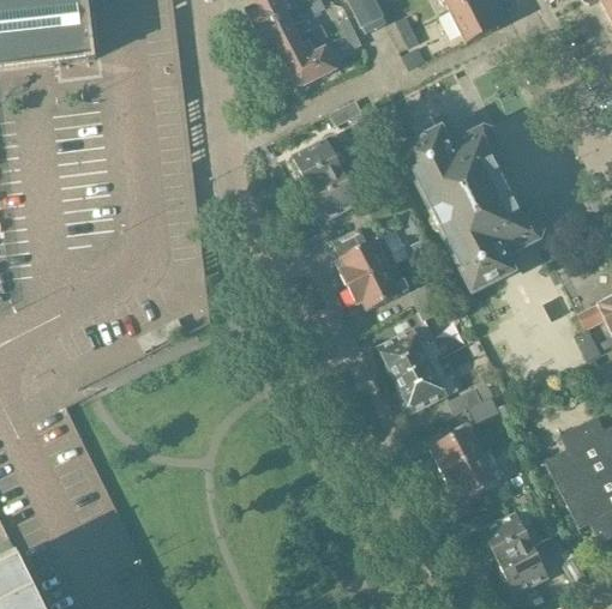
[(0,0),(0,68),(58,62),(60,62),(60,65),(63,65),(63,62),(95,58),(90,17),(93,17),(93,14),(90,14),(90,11),(89,0),(0,0)]
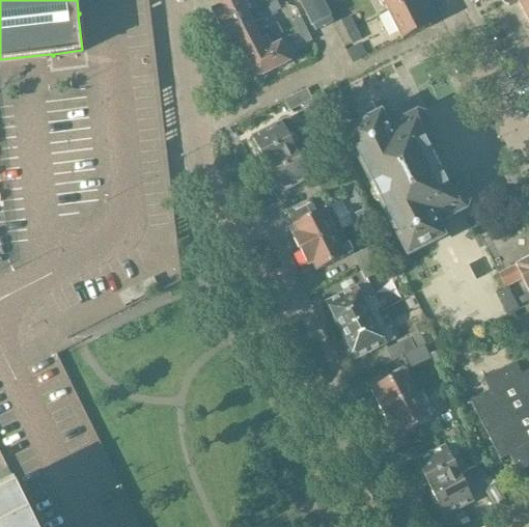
[(227,0),(221,3),(220,2),(212,7),(221,26),(261,6),(257,0),(227,0)]
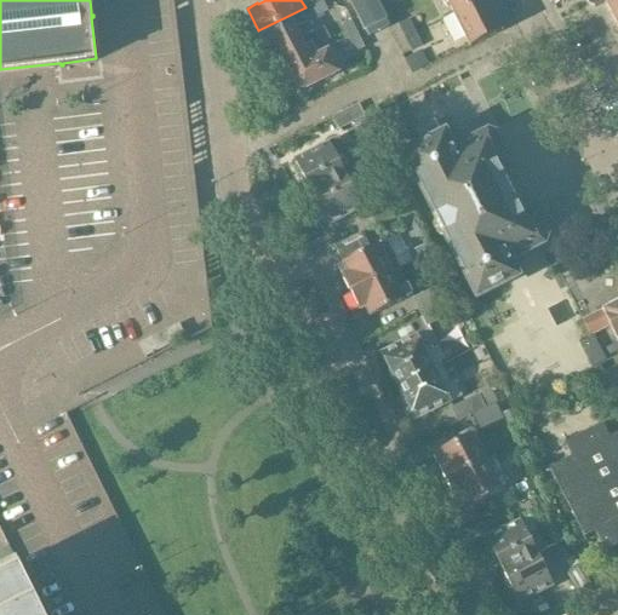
[(320,0),(312,4),(315,12),(328,5),(326,0),(320,0)]
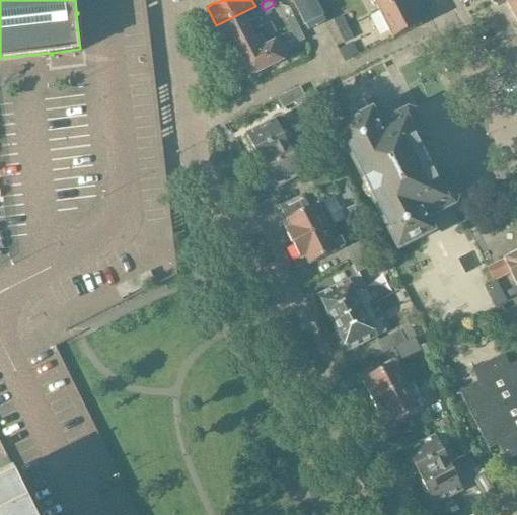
[(294,0),(306,23),(307,22),(309,27),(326,19),(323,14),(324,14),(316,0),(294,0)]
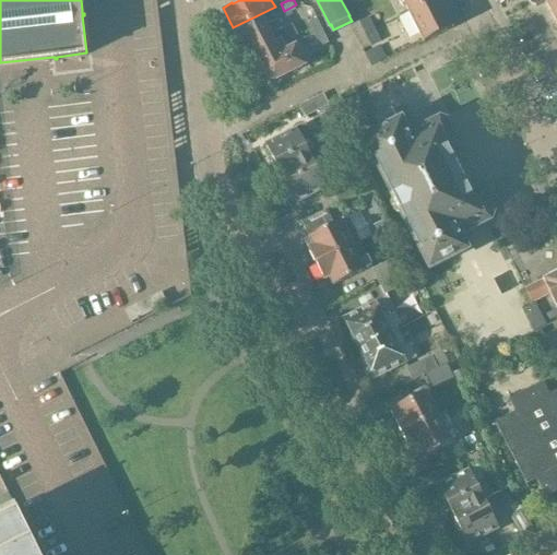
[(404,0),(410,9),(426,0),(404,0)]
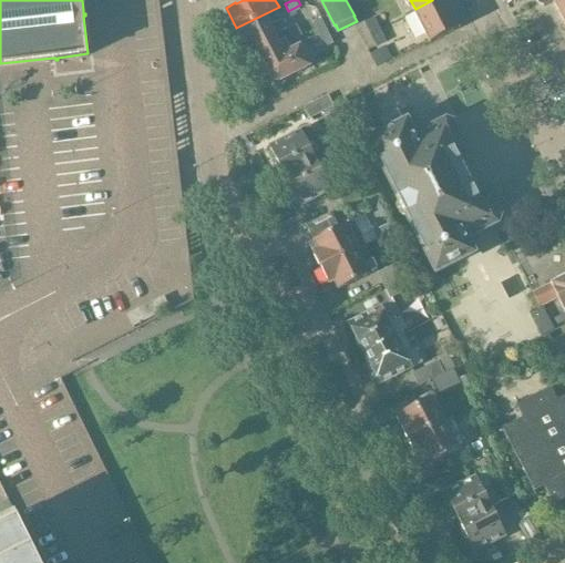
[(461,24),(448,0),(432,0),(415,9),(431,40),(461,24)]
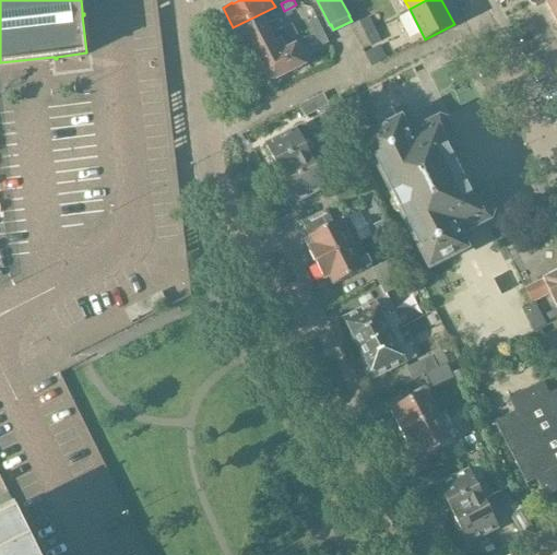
[(530,0),(531,1),(536,3),(544,0),(546,0),(555,16),(556,15),(556,0),(530,0)]
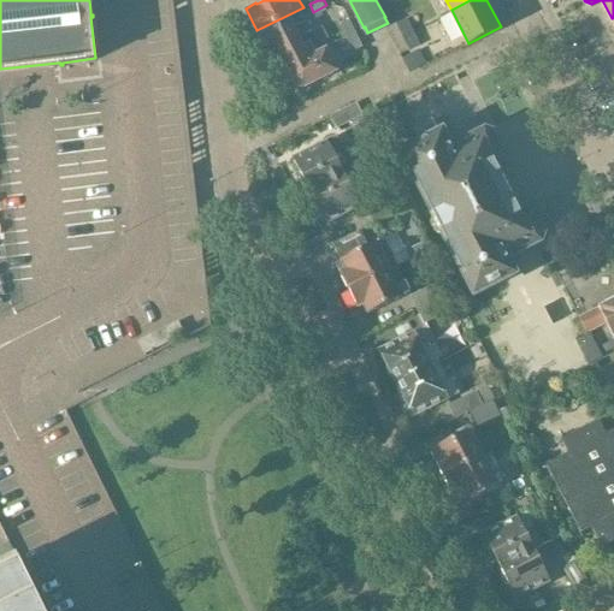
[(303,7),(257,30),(269,52),(278,47),(300,35),(294,24),(308,17),(303,7)]
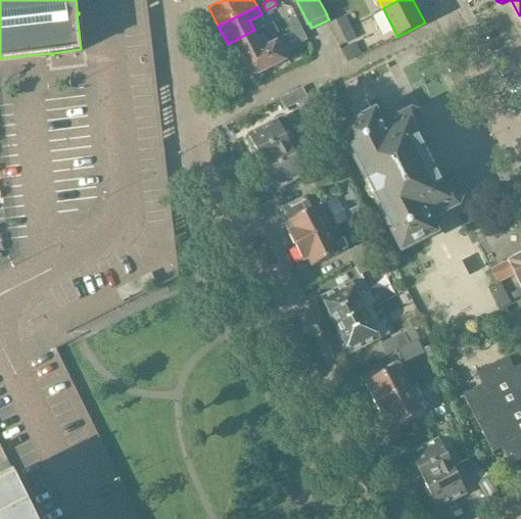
[(345,13),(336,18),(342,29),(350,25),(345,13)]
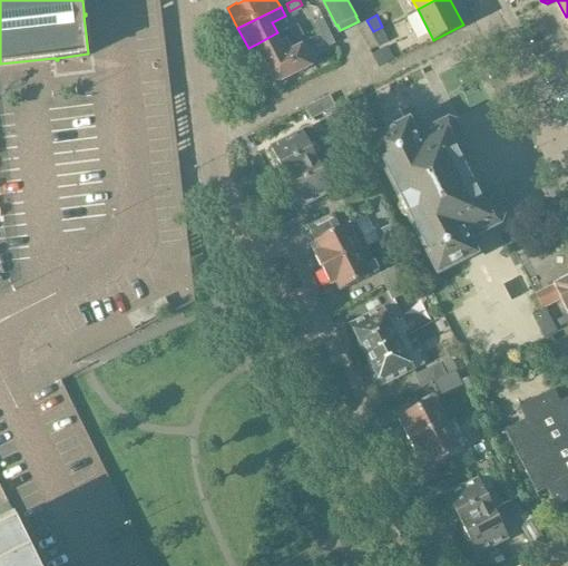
[(327,45),(336,41),(324,17),(315,20),(327,45)]
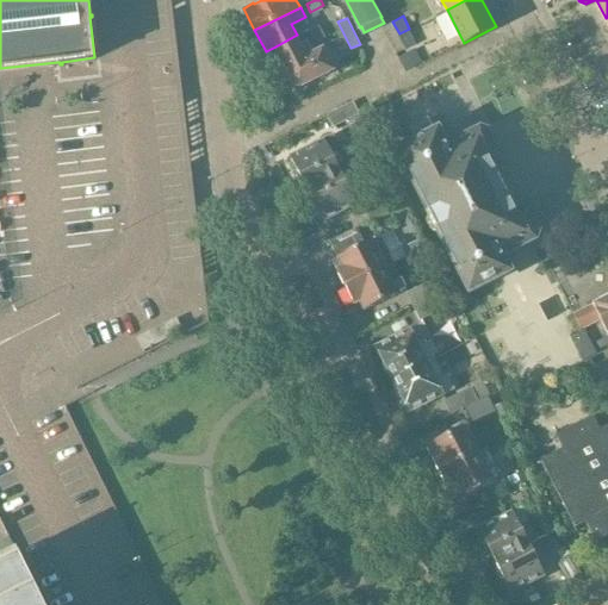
[(323,32),(318,24),(308,30),(312,38),(323,32)]
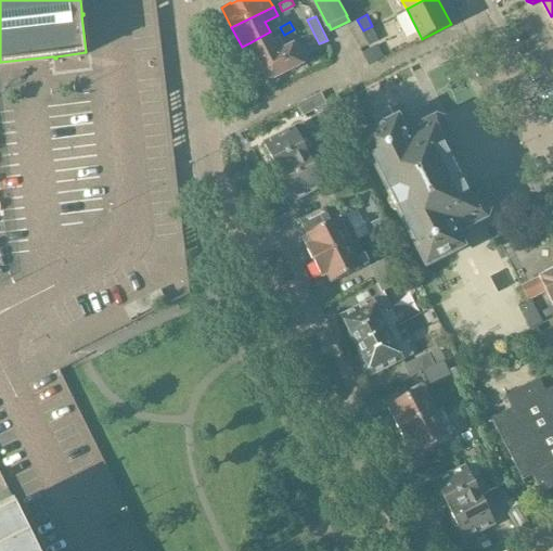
[(372,26),(363,30),(369,42),(378,38),(372,26)]
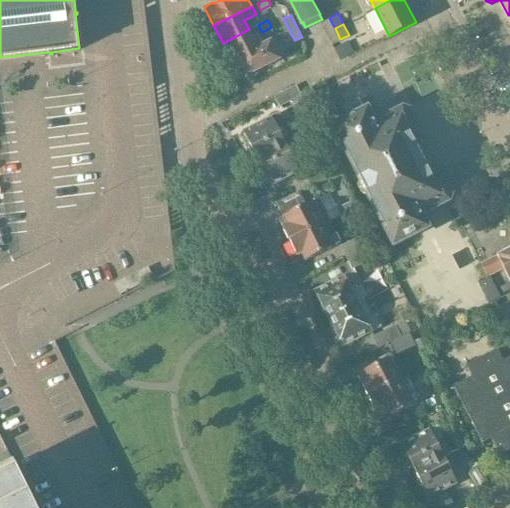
[(252,36),(249,29),(231,39),(246,69),(252,71),(281,57),(271,38),(263,42),(258,33),(252,36)]
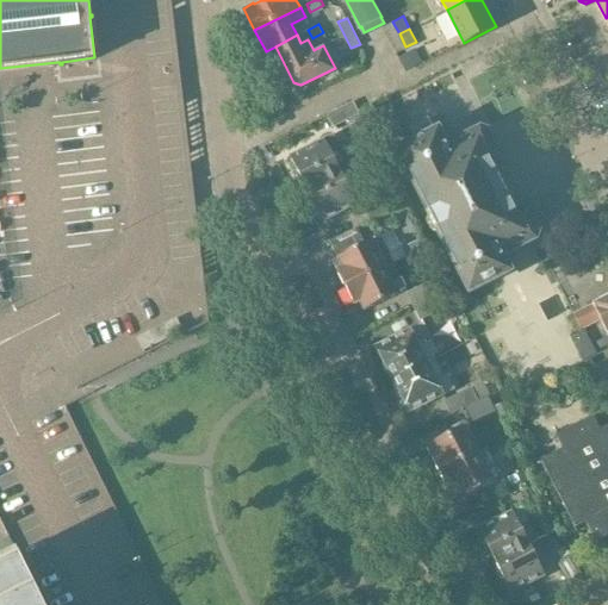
[(335,124),(349,117),(360,111),(354,99),(328,112),(335,124)]
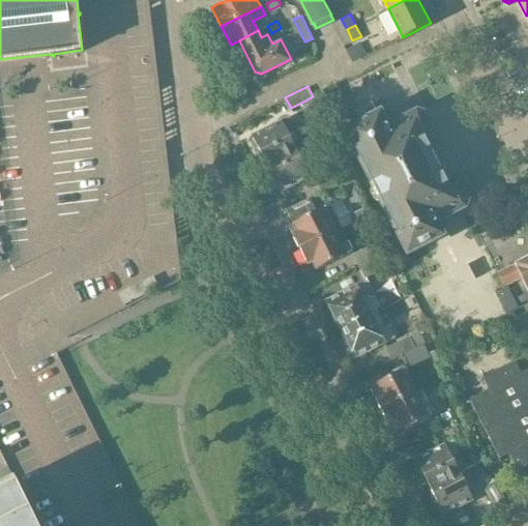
[(417,109),(393,121),(388,124),(381,111),(345,128),(373,183),(371,190),(375,197),(381,199),(408,253),(444,234),(437,221),(467,206),(469,199),(466,193),(459,191),(453,193),(420,127),(426,125),(428,118),(424,112),(417,109)]
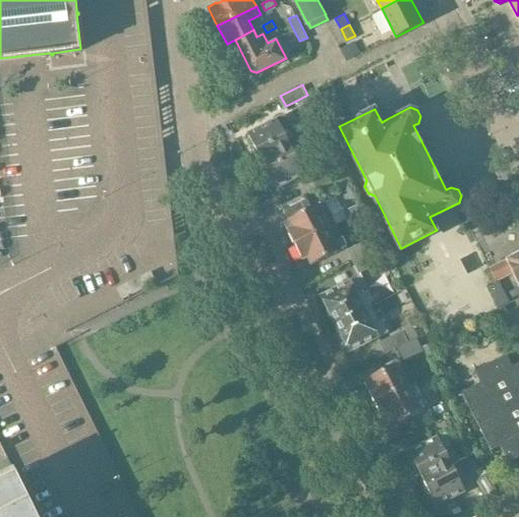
[(261,156),(262,159),(291,144),(285,131),(292,127),(285,113),(248,132),(253,144),(253,148),(256,154),(261,156)]
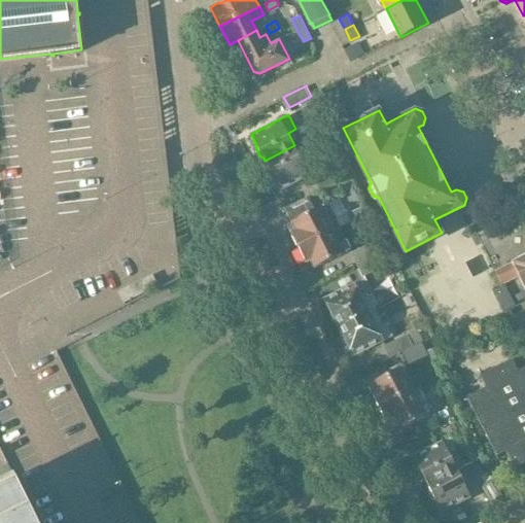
[(323,143),(322,139),(317,130),(309,134),(311,137),(316,147),(323,143)]
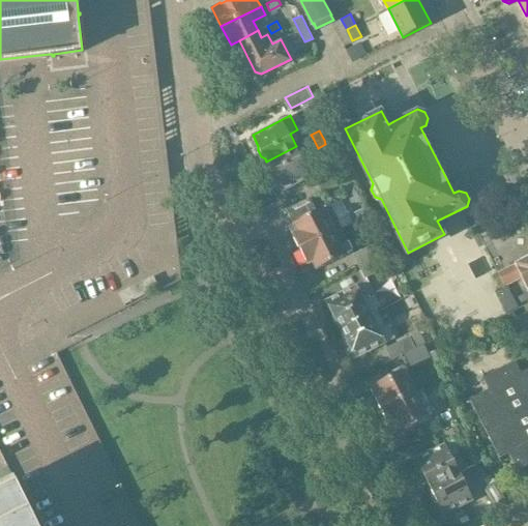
[(296,146),(266,162),(268,166),(268,170),(271,176),(274,178),(281,190),(311,175),(306,167),(310,165),(305,156),(302,158),(296,146)]
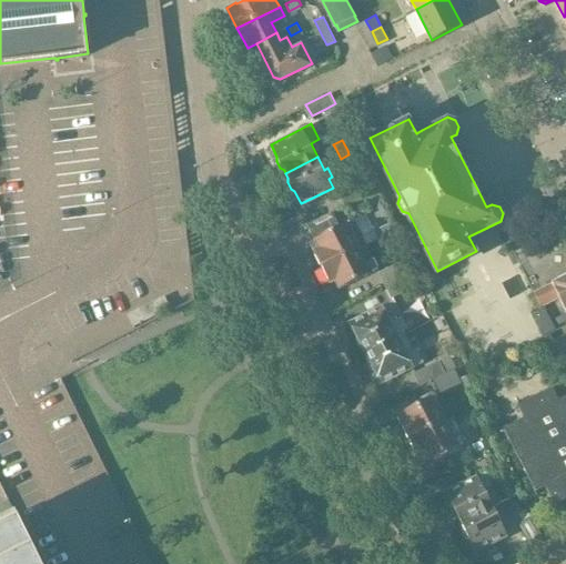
[(344,165),(351,182),(360,179),(352,162),(344,165)]
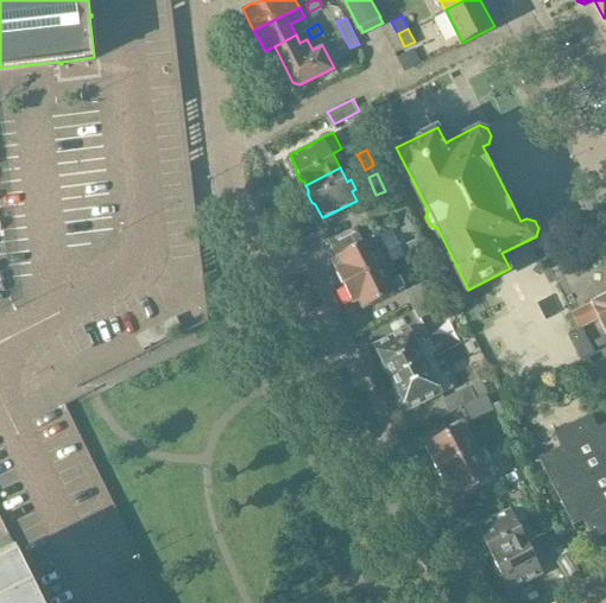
[(395,207),(389,194),(364,205),(370,219),(395,207)]
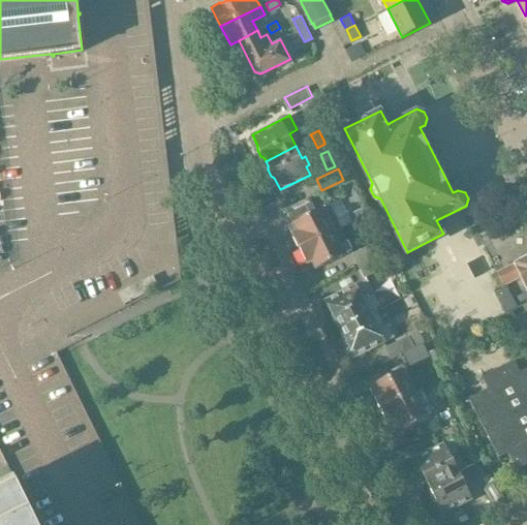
[(310,195),(286,207),(291,218),(315,206),(310,195)]
